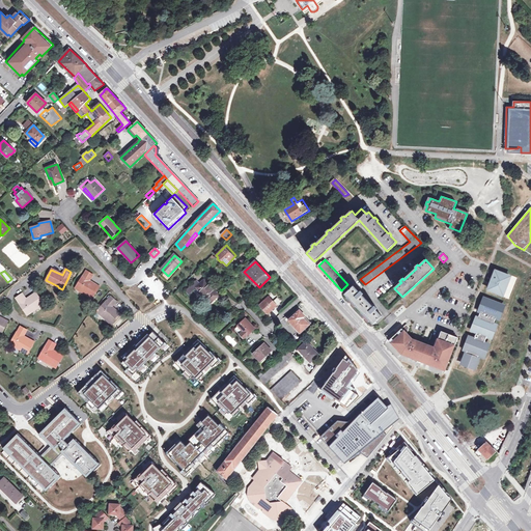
[(80,290),(92,298),(99,287),(90,282),(88,281),(92,275),(87,271),(82,278),(76,288),(80,290)]
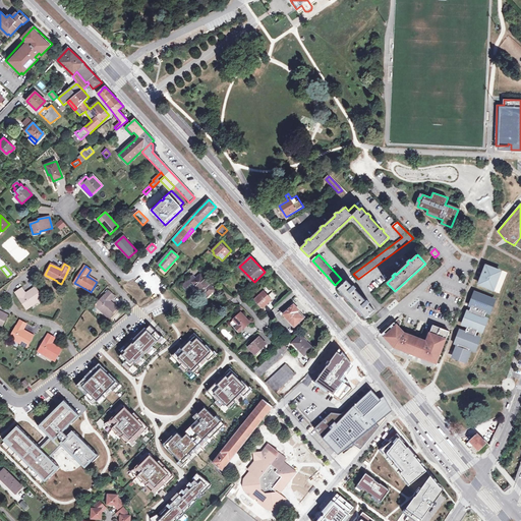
[(486,267),(479,284),(494,289),(501,272),(486,267)]
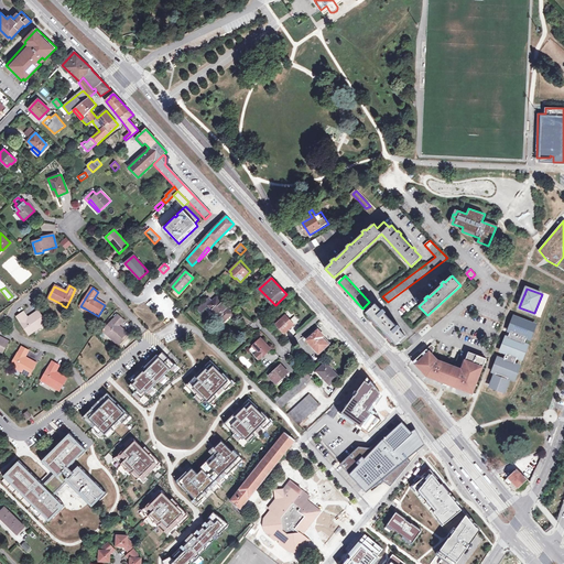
[(213,302),(209,305),(224,321),(231,313),(217,297),(213,302)]
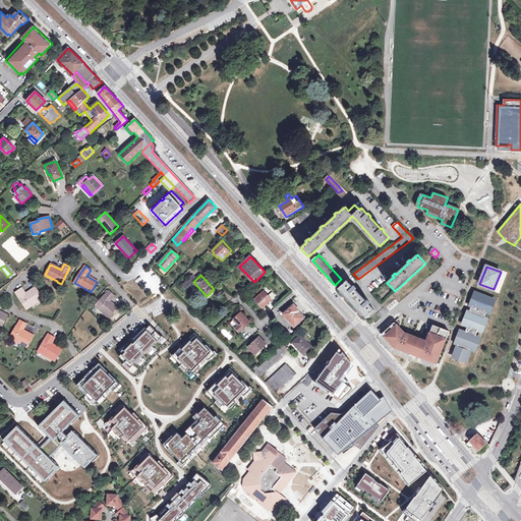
[(374,310),(369,304),(370,303),(367,300),(366,301),(355,289),(356,288),(354,286),(353,287),(347,281),(339,289),(366,319),(369,315),(374,310)]
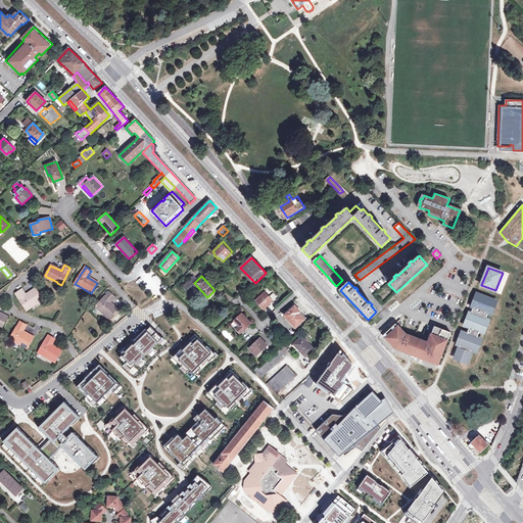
[(28,294),(26,296),(21,289),(16,293),(20,300),(28,311),(31,307),(31,306),(42,298),(36,289),(28,294)]
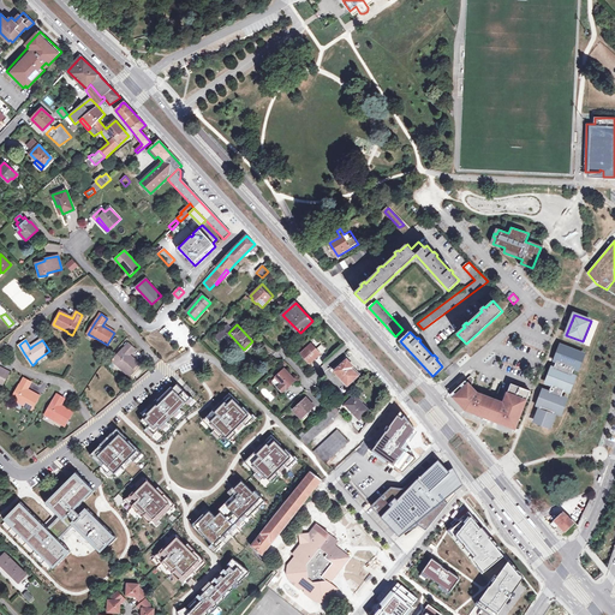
[(117,365),(118,364),(130,375),(139,364),(131,357),(130,357),(129,356),(135,348),(129,344),(123,351),(113,362),(117,365)]
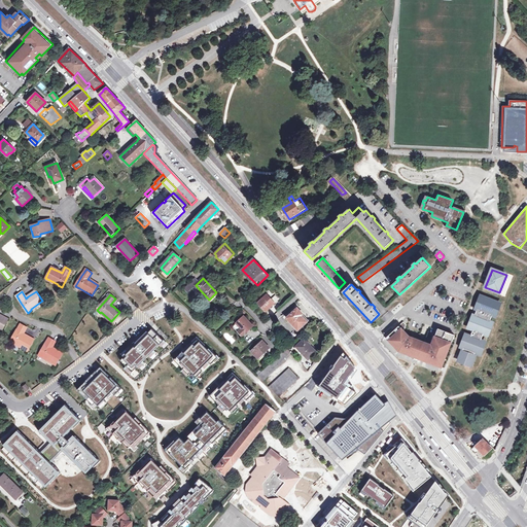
[(266,311),(274,304),(267,295),(258,303),(266,311)]
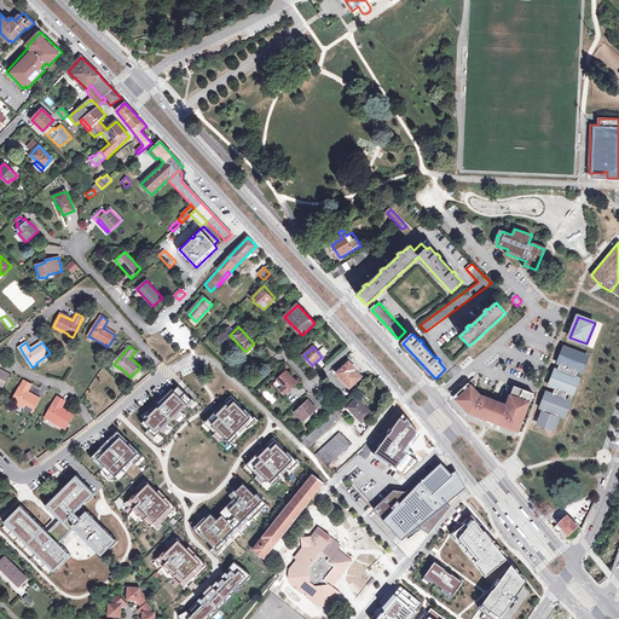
[(550,385),(556,387),(556,389),(555,389),(554,393),(555,393),(554,395),(548,393),(542,408),(545,409),(541,420),(554,428),(557,418),(557,417),(559,414),(562,415),(568,401),(565,400),(568,392),(571,392),(577,380),(574,379),(577,370),(578,370),(585,357),(565,350),(559,363),(560,363),(557,372),(556,371),(550,385)]
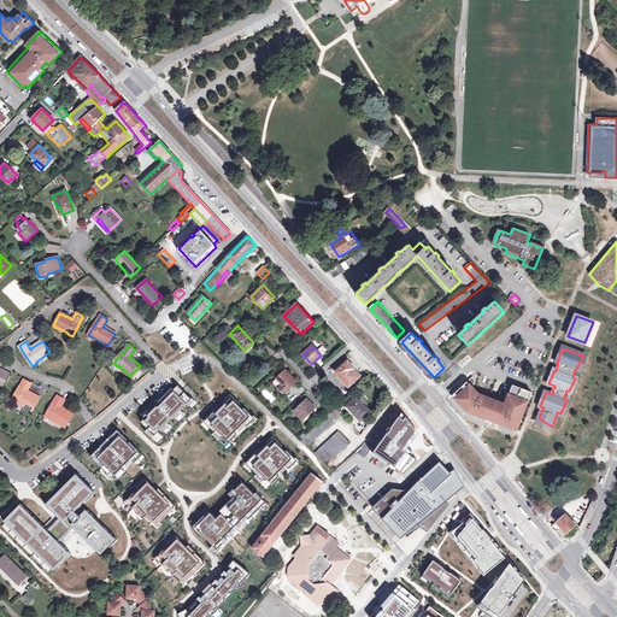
[(350,387),(362,375),(348,362),(336,374),(350,387)]
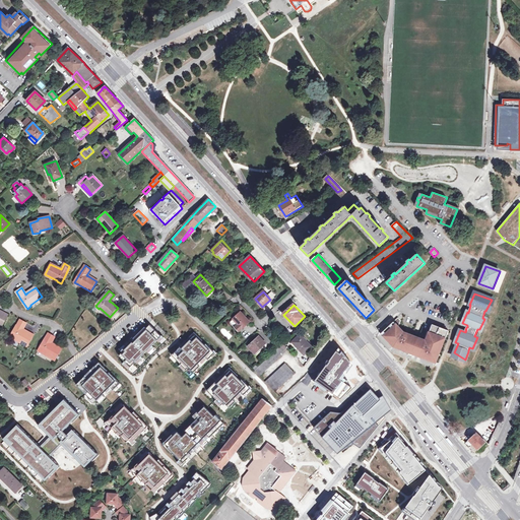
[(239,325),(235,328),(239,332),(250,322),(241,312),(233,319),(234,320),(239,325)]
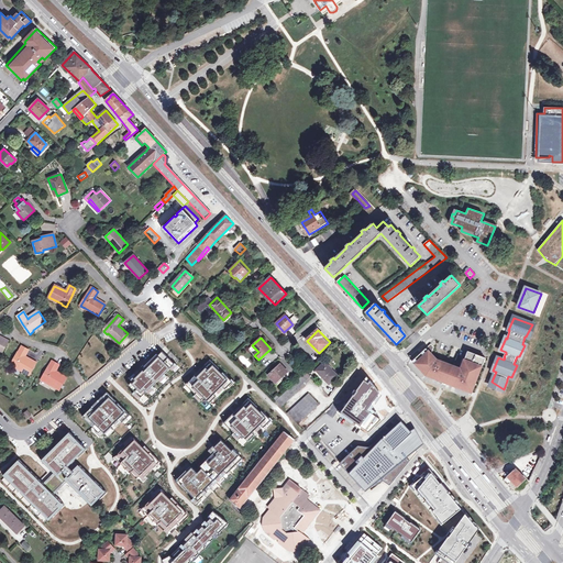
[(434,348),(431,344),(414,360),(416,362),(428,374),(443,381),(446,382),(471,392),(475,379),(477,381),(486,359),(468,351),(461,370),(437,360),(431,354),(434,348)]
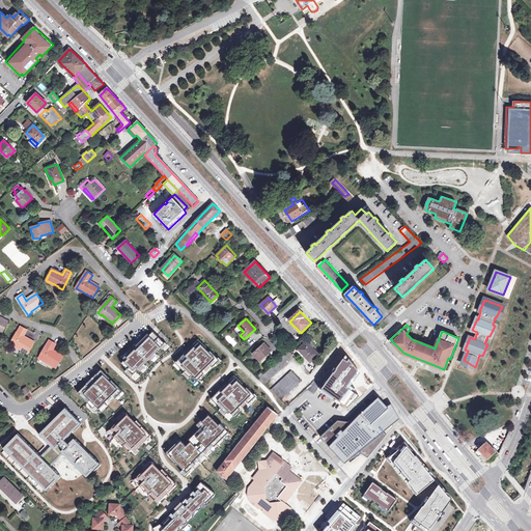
[(15,346),(15,345),(28,353),(33,342),(25,337),(24,338),(23,337),(26,330),(21,327),(17,334),(16,334),(10,344),(15,346)]
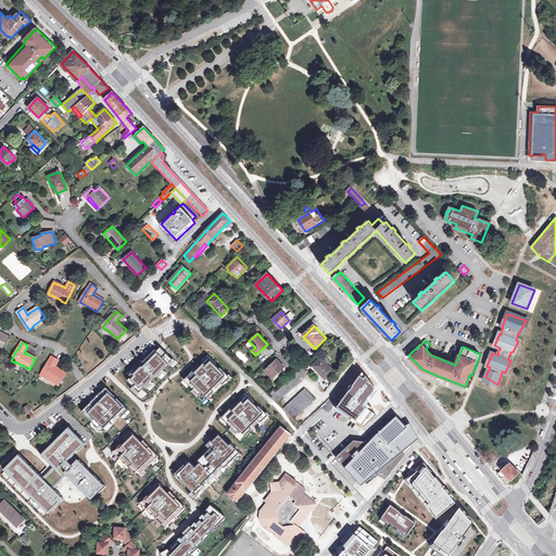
[(250,342),(245,345),(251,351),(255,348),(250,342)]
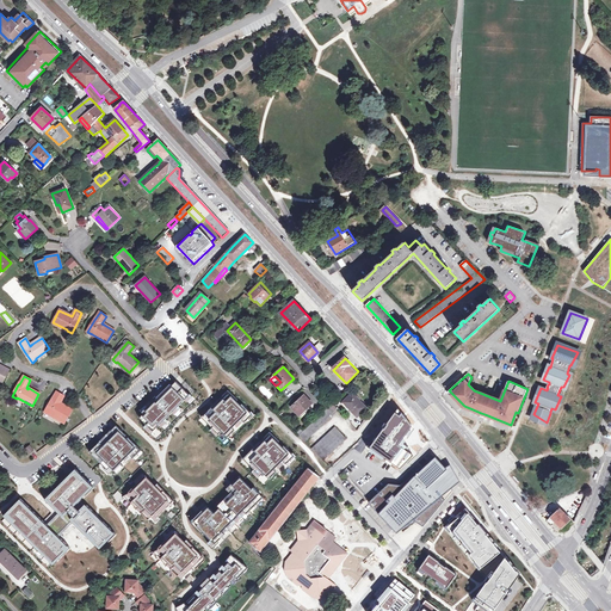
[(179,377),(174,381),(179,386),(180,384),(189,394),(193,390),(184,381),(184,382),(179,377)]
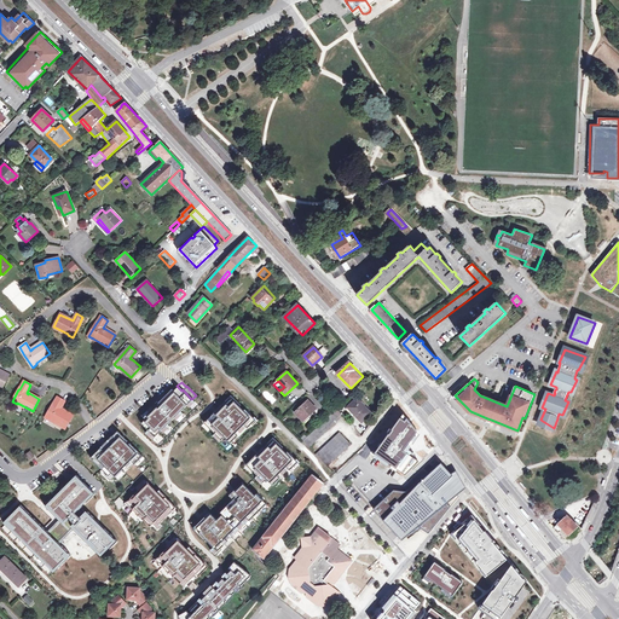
[(154,404),(142,416),(146,420),(142,423),(156,438),(192,400),(178,387),(174,392),(172,389),(162,399),(162,398),(154,405),(154,404)]
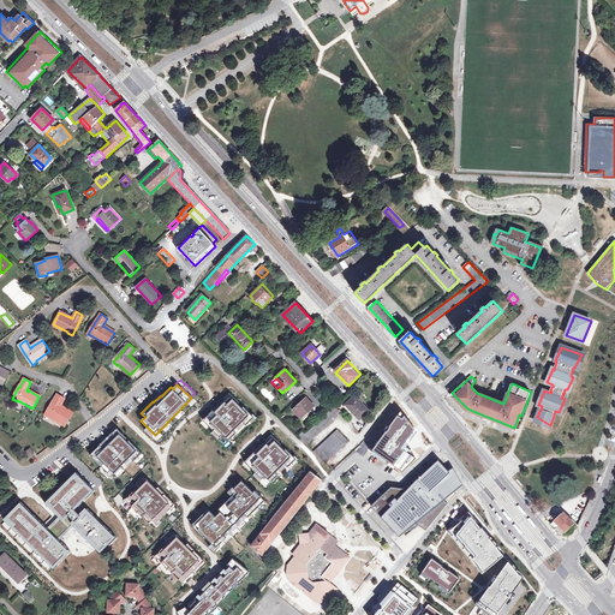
[(51,418),(51,417),(65,425),(72,413),(63,407),(61,408),(60,406),(64,399),(58,395),(53,404),(52,404),(46,416),(51,418)]
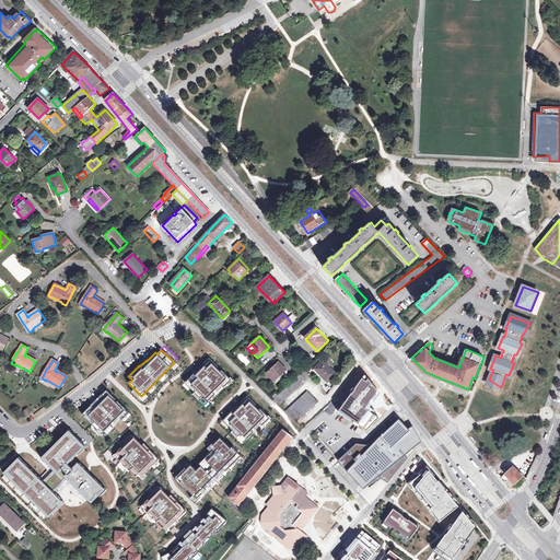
[(194,374),(185,383),(200,398),(203,396),(209,401),(214,395),(212,393),(221,384),(223,387),(231,381),(211,360),(207,364),(206,362),(197,370),(198,373),(196,375),(194,374)]
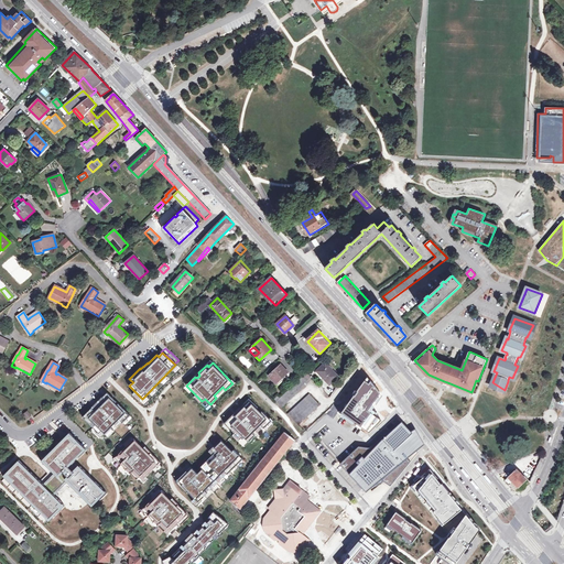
[(268,372),(270,375),(281,365),(279,362),(268,372)]
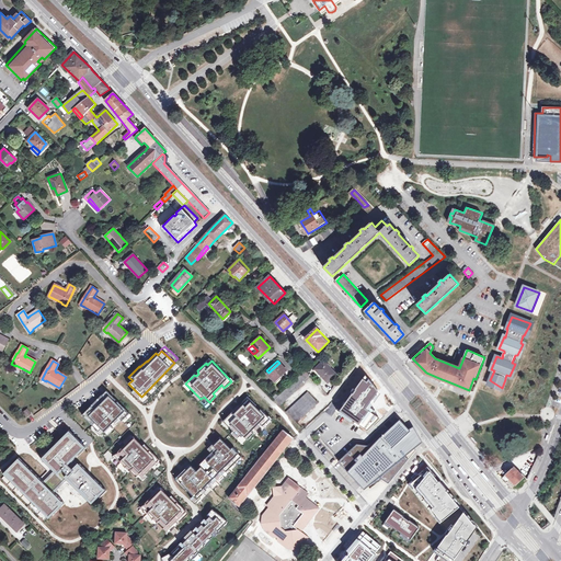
[(426,373),(414,361),(412,362),(425,375),(442,381),(442,379),(426,373)]
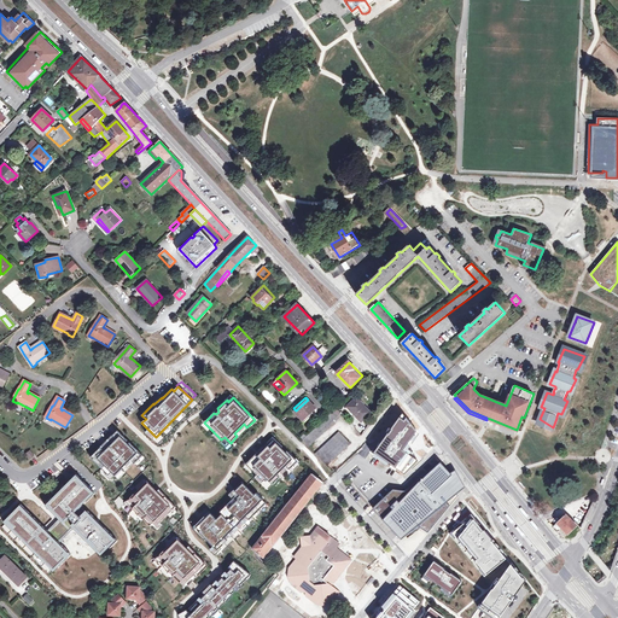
[(362,421),(371,413),(357,398),(348,407),(362,421)]
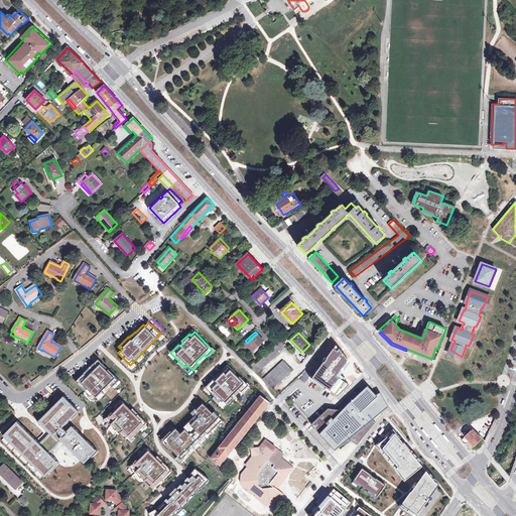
[(253,351),(264,341),(257,334),(246,344),(253,351)]
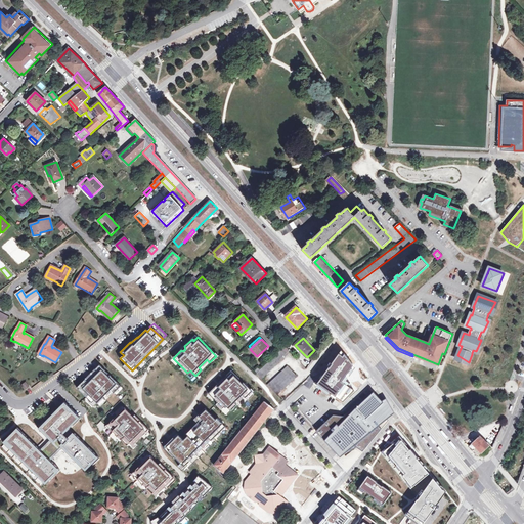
[(322,374),(332,363),(330,361),(343,347),(338,341),(314,366),(322,374)]
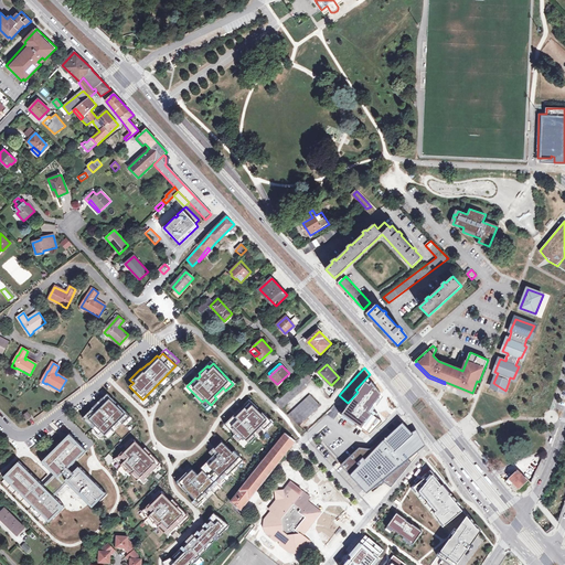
[(281,408),(313,380),(308,374),(277,403),(281,408)]
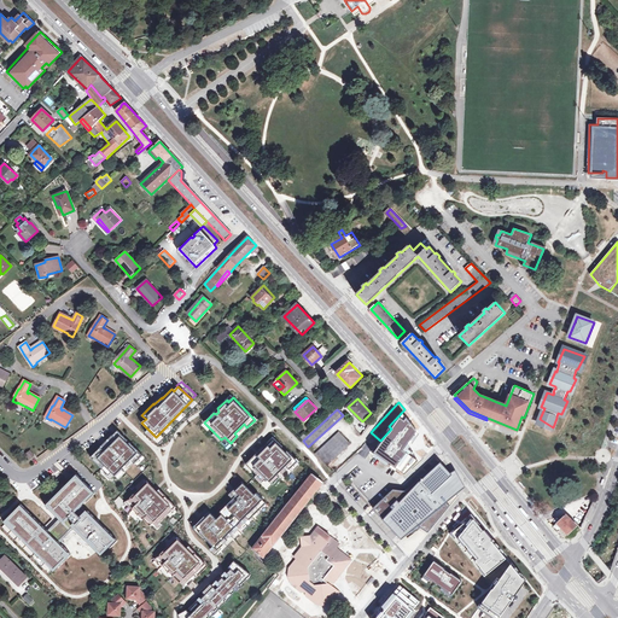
[(418,433),(402,414),(374,454),(404,473),(418,459),(406,452),(418,433)]
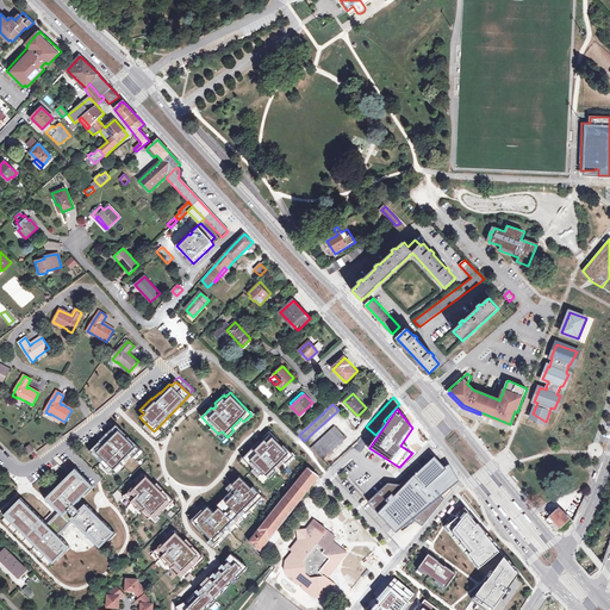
[(510,424),(484,414),(484,416),(509,425),(510,424)]
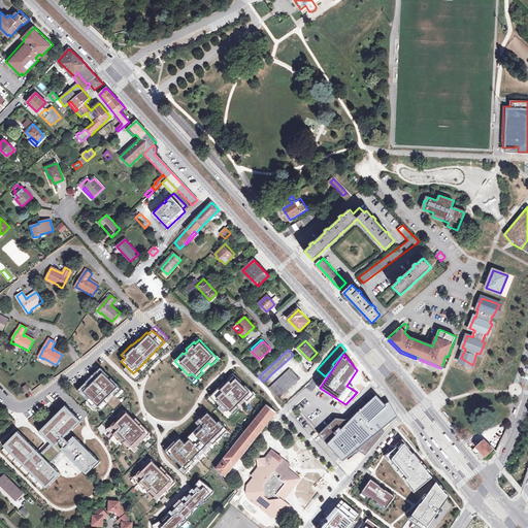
[(461,358),(460,362),(471,367),(472,365),(461,358)]
